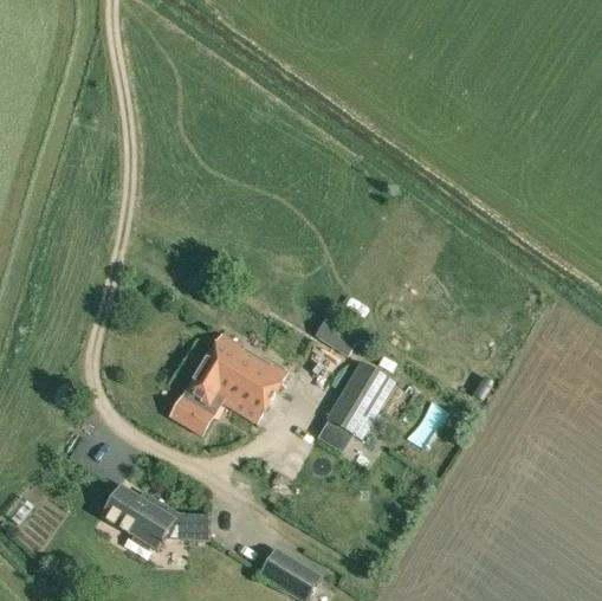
[(311,334),(345,354),(358,331),(325,312),(311,334)]
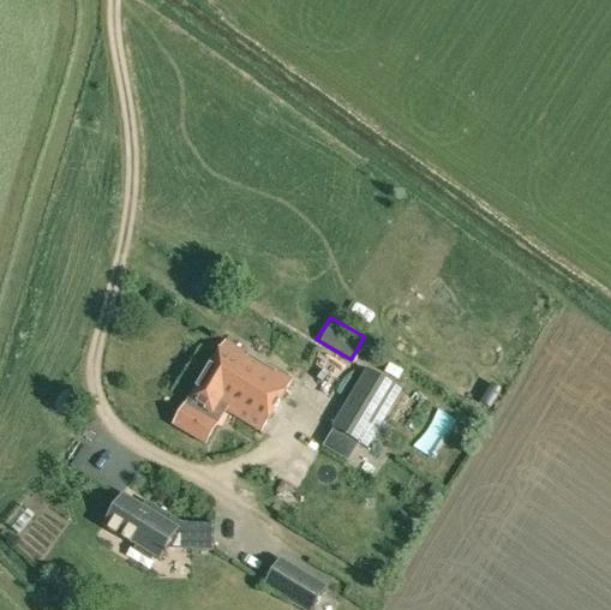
[(172,422),(203,438),(222,405),(258,426),(288,375),(222,336),(172,422)]
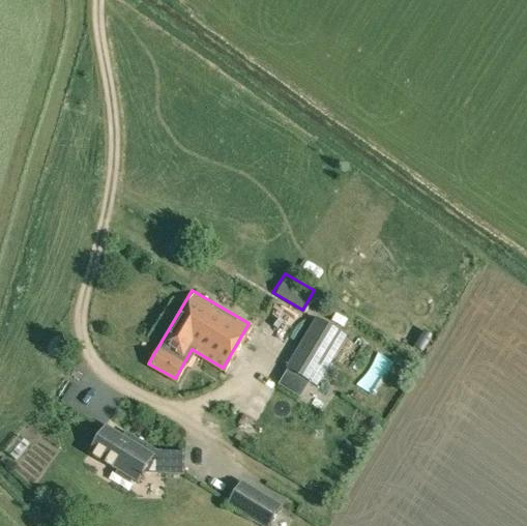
[(284,368),(312,384),(342,333),(314,317),(284,368)]
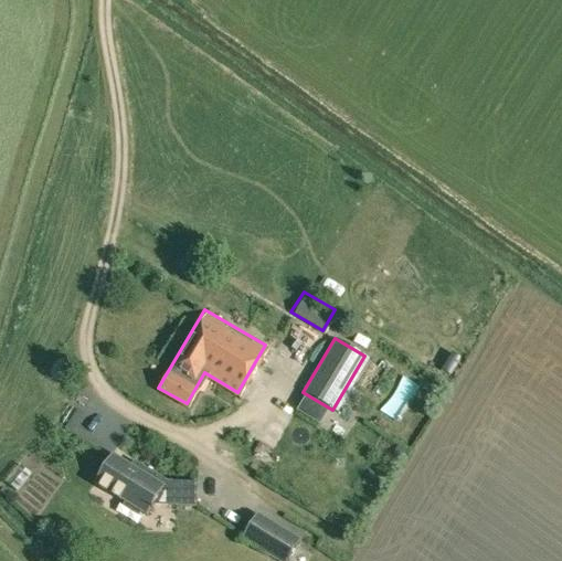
[(82,410),(74,404),(62,425),(70,430),(82,410)]
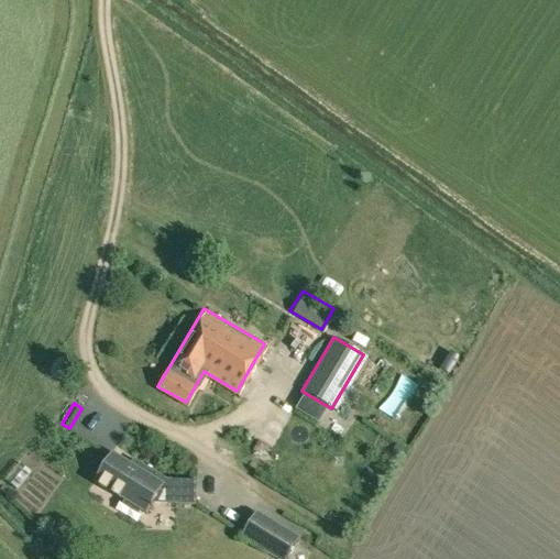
[(336,408),(335,424),(351,425),(352,410),(336,408)]
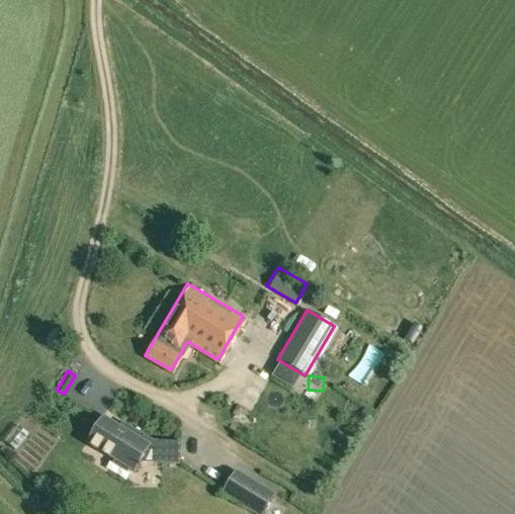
[(109,460),(124,469),(126,465),(132,469),(146,446),(158,454),(158,460),(177,461),(178,438),(151,437),(131,425),(129,429),(100,412),(83,439),(112,457),(109,460)]
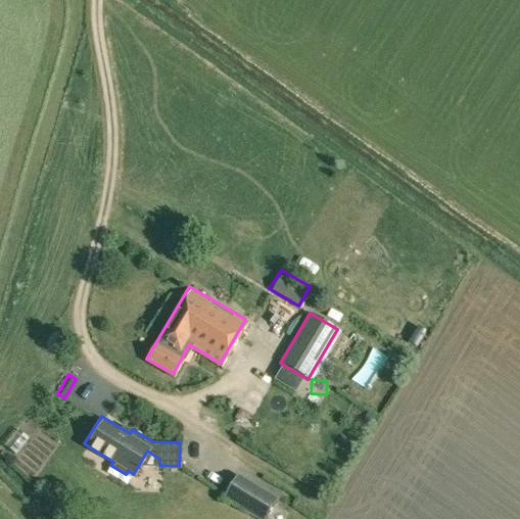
[(24,429),(8,442),(18,454),(33,439),(24,429)]
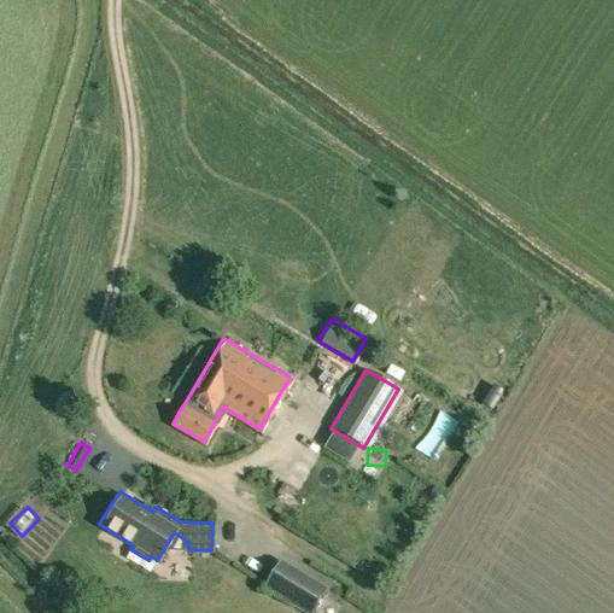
[(278,558),(261,584),(307,612),(309,612),(326,587),(278,558)]
